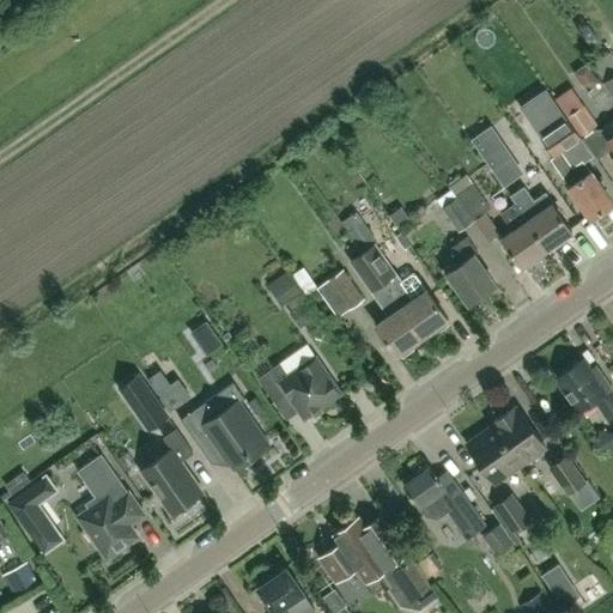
[(612,97),(612,74),(602,83),(608,90),(612,97)]
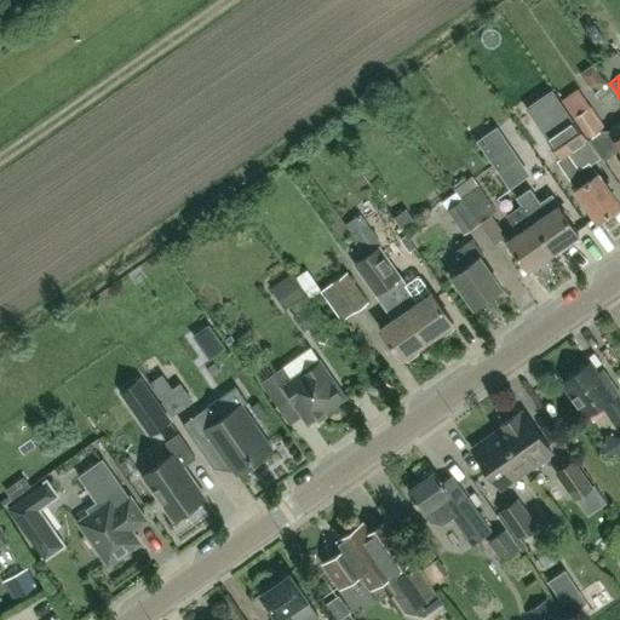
[(586,139),(587,139),(604,126),(591,107),(587,108),(586,108),(581,101),(569,109),(574,116),(572,119),(586,139)]
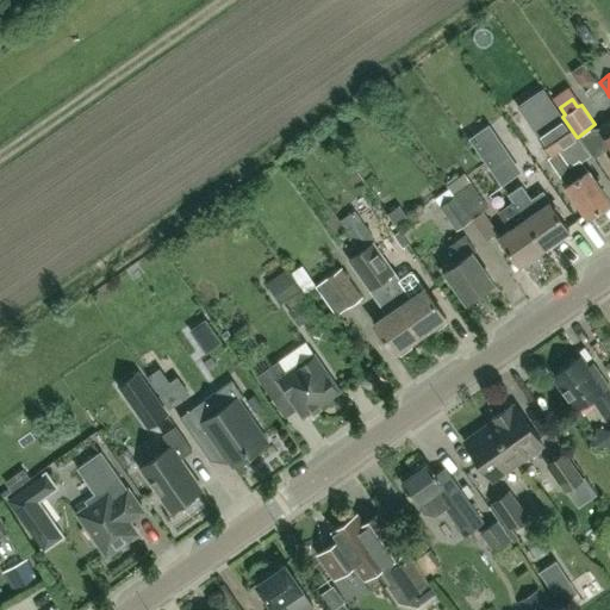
[(561,117),(556,110),(531,126),(536,134),(536,135),(551,156),(547,157),(567,186),(566,187),(587,218),(592,215),(595,216),(601,211),(601,209),(609,203),(587,172),(586,173),(578,161),(568,168),(559,153),(578,139),(577,137),(562,117),(561,117)]
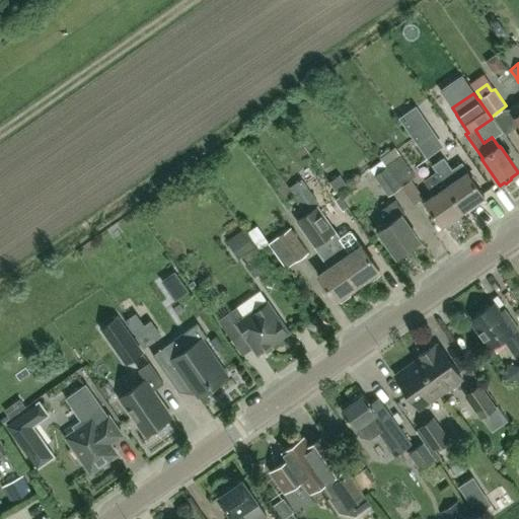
[(518,100),(508,108),(513,117),(512,118),(518,127),(518,138),(518,139),(518,138),(518,100)]
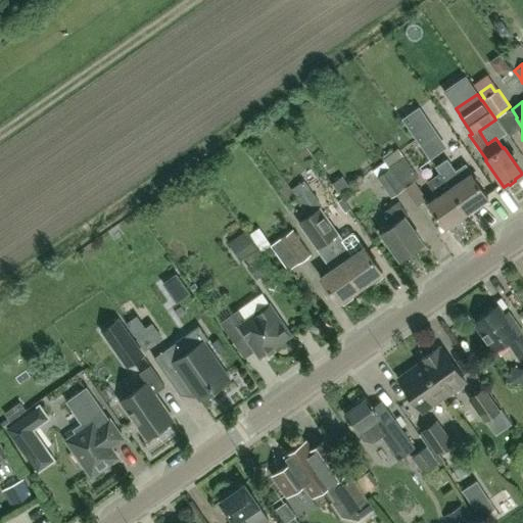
[(419,106),(401,119),(430,159),(447,147),(419,106)]
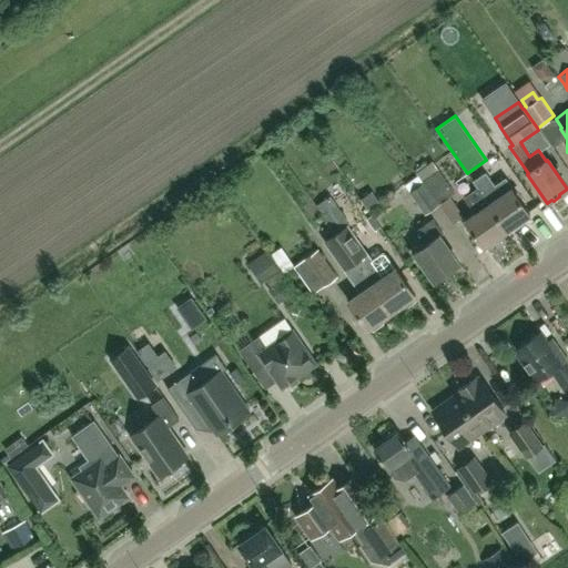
[(422,182),(437,204),(452,224),(463,215),(450,196),(455,193),(438,171),(422,182)]
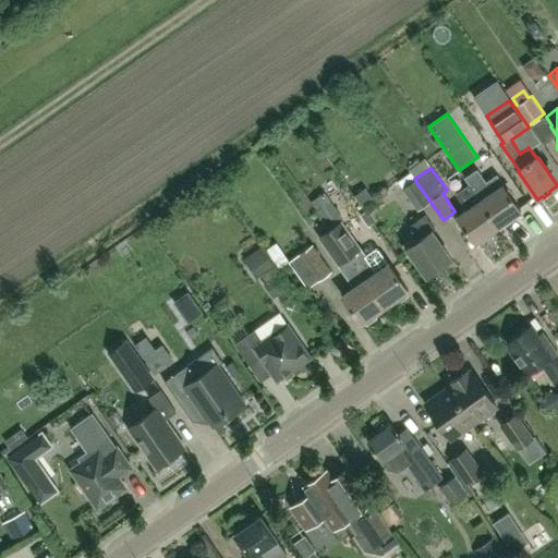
[(463,178),(468,184),(469,185),(498,227),(508,220),(509,222),(520,215),(519,211),(520,210),(501,185),(502,184),(496,174),(485,181),(476,169),(463,178)]
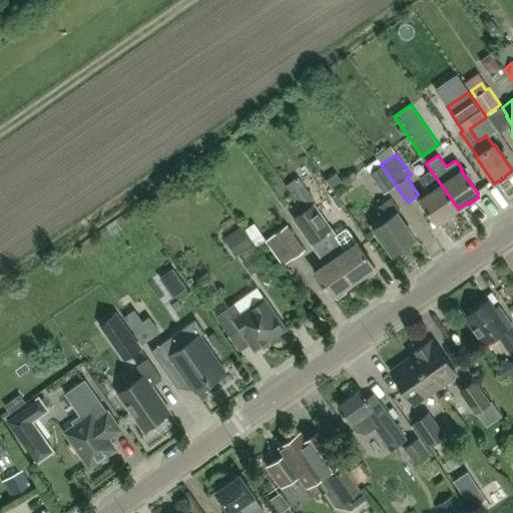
[(383,194),(395,184),(381,164),(369,173),(383,194)]
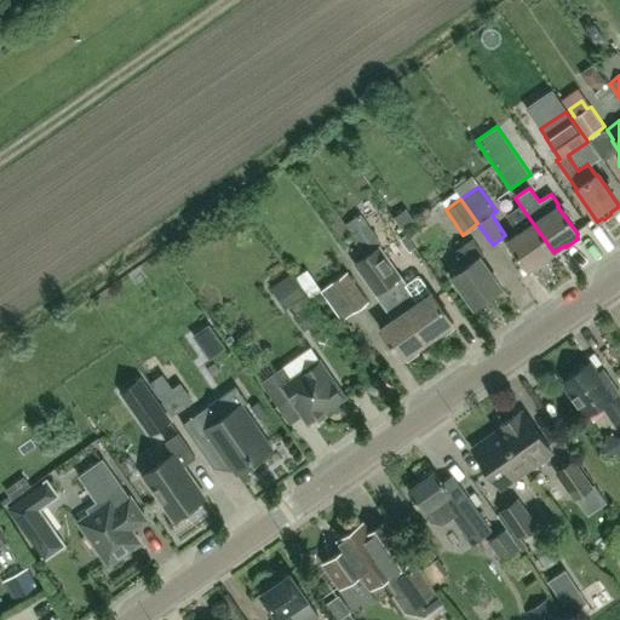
[(507,241),(528,270),(530,268),(533,271),(545,262),(543,259),(554,252),(521,206),(520,205),(505,216),(517,234),(507,241)]
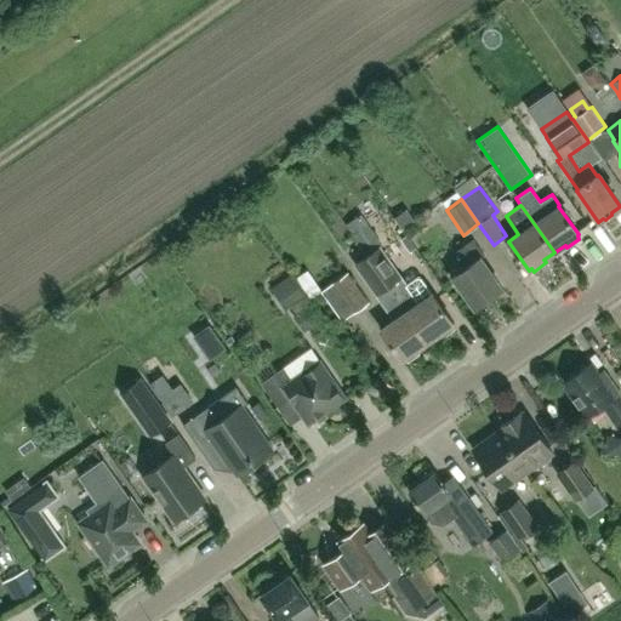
[(474,309),(502,289),(480,257),(484,255),(473,239),(455,251),(466,266),(451,277),(474,309)]
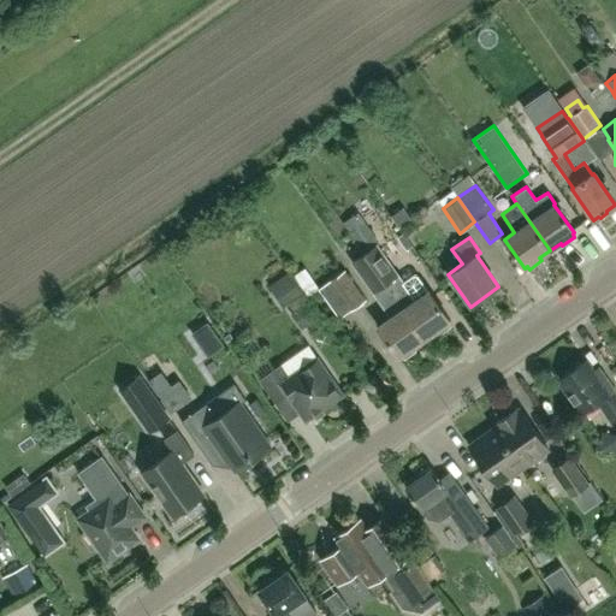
[(365,254),(424,338),(433,332),(434,335),(438,335),(449,327),(449,325),(448,321),(449,321),(428,291),(427,292),(416,277),(413,276),(402,283),(377,246),(365,254)]
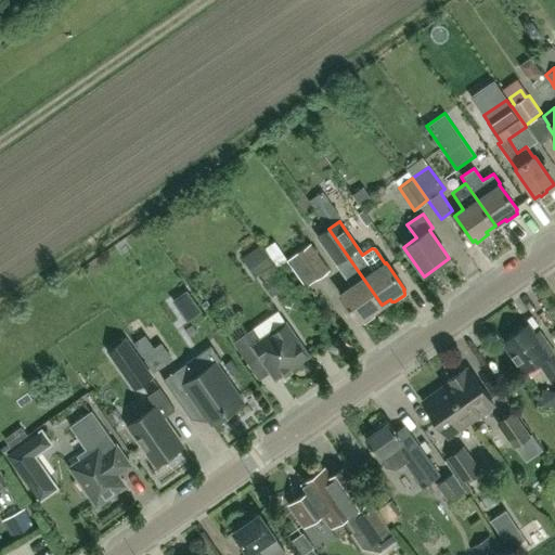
[(328,229),(318,236),(351,286),(339,295),(358,322),(359,321),(360,323),(363,323),(373,317),(373,314),(372,312),(382,305),(328,229)]
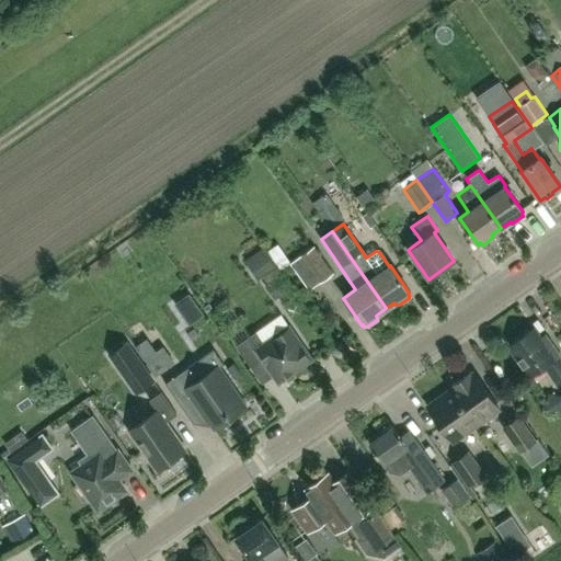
[(308,289),(319,283),(331,274),(313,247),(299,255),(289,263),(308,289)]
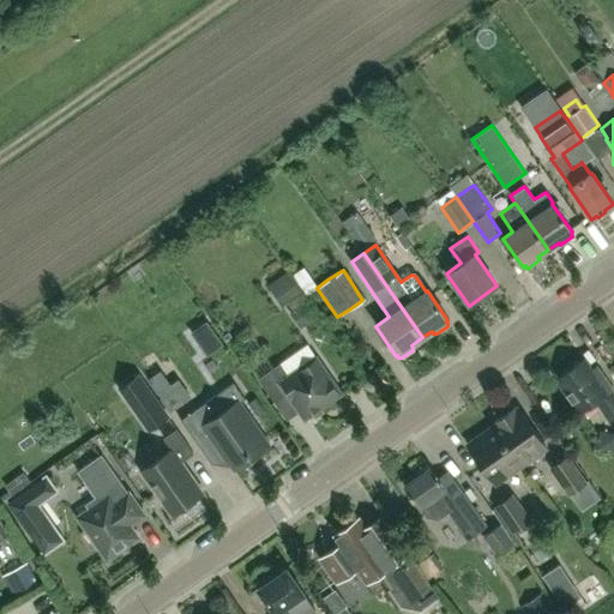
[(208,337),(218,353),(232,343),(221,327),(208,337)]
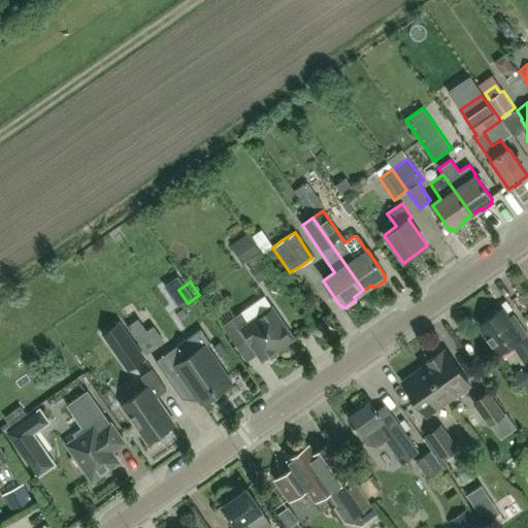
[(293,338),(270,306),(246,323),(239,312),(221,326),(235,347),(245,339),(261,361),(293,338)]
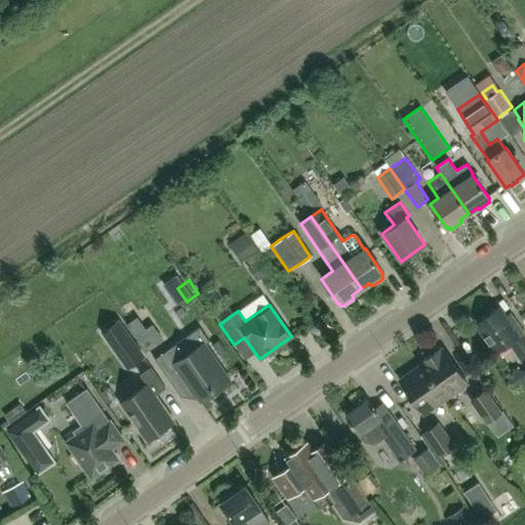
[(508,319),(498,307),(474,324),(495,354),(509,344),(522,361),(524,358),(524,338),(522,334),(524,332),(512,316),(508,319)]
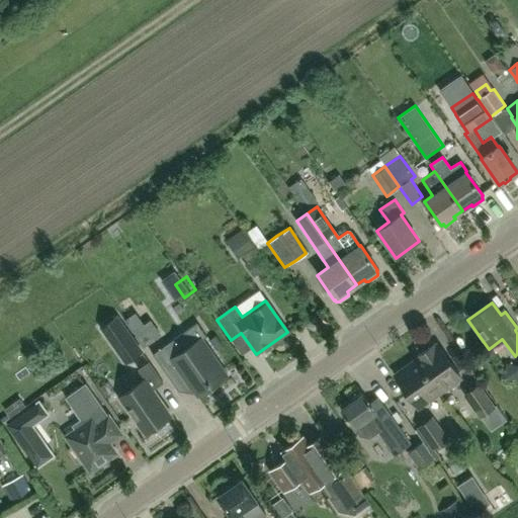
[(136,312),(124,320),(133,332),(144,324),(136,312)]
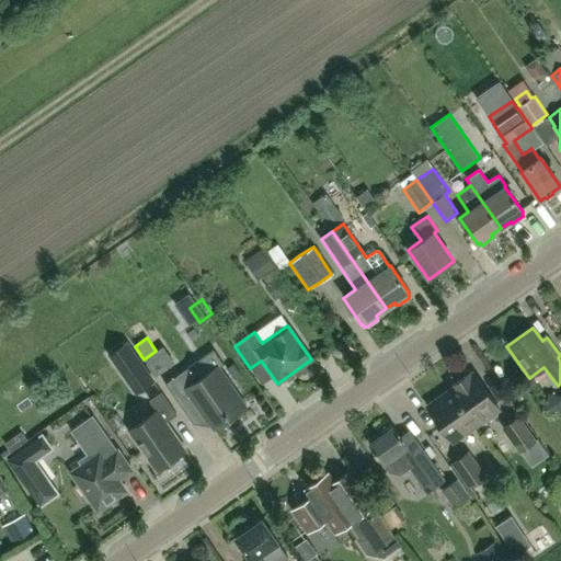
[(153,378),(144,366),(127,342),(111,354),(127,377),(136,390),(153,378)]
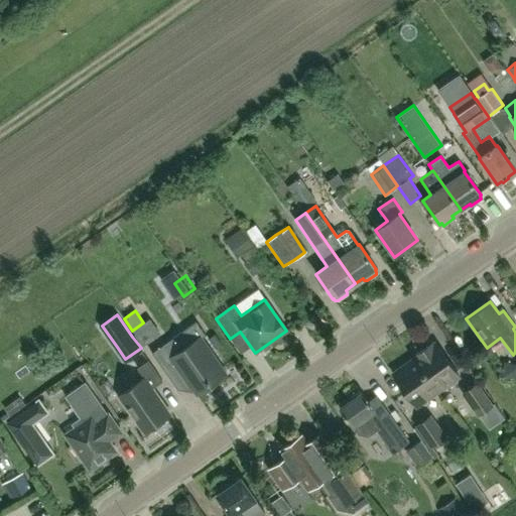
[(197,320),(152,352),(160,363),(167,372),(176,365),(197,393),(227,373),(202,337),(206,334),(197,320)]
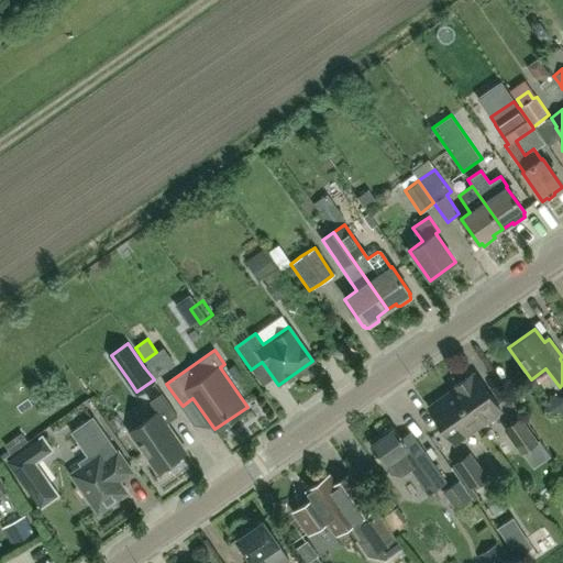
[(169,377),(186,366),(177,354),(161,365),(169,377)]
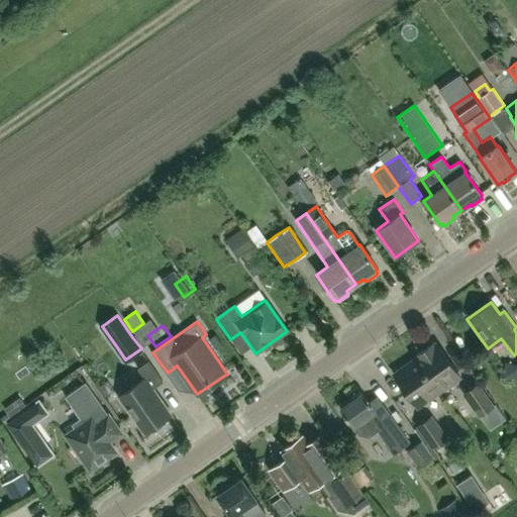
[(415,358),(438,392),(459,377),(436,344),(433,345),(432,343),(415,355),(416,357),(415,358)]
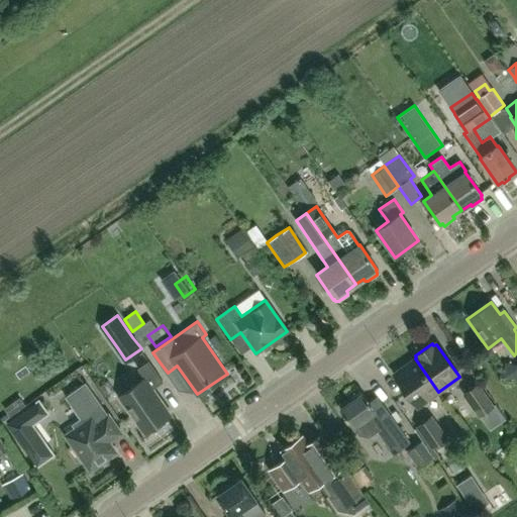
[(416,407),(438,392),(415,358),(393,374),(416,407)]
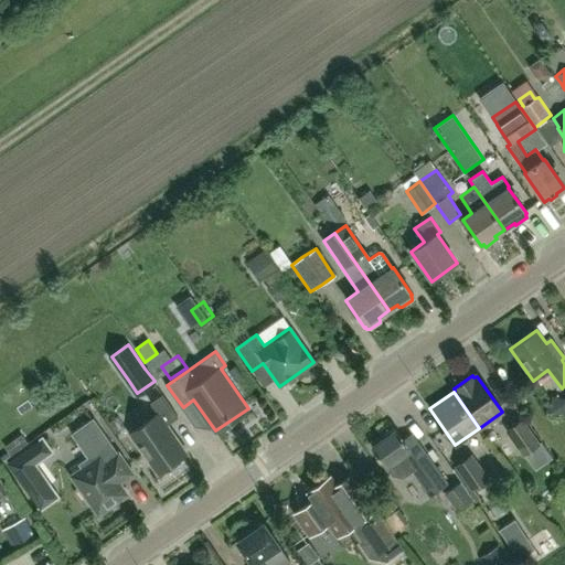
[(151,402),(159,413),(130,433),(158,471),(187,451),(167,424),(178,416),(163,394),(151,402)]
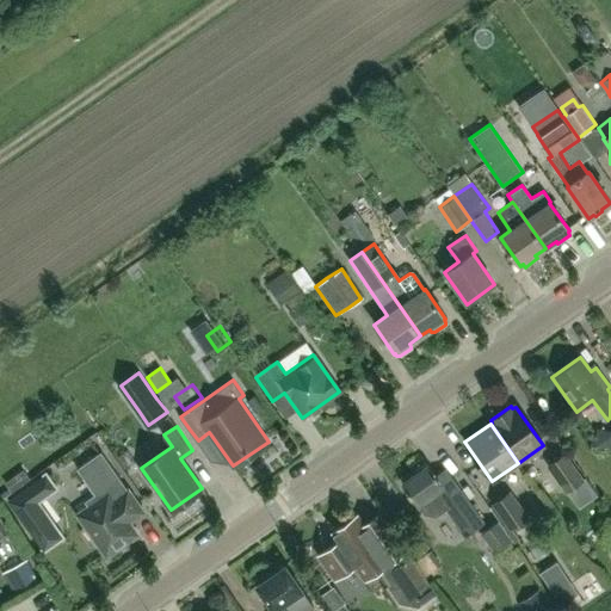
[(128,489),(102,450),(78,468),(94,493),(85,500),(88,506),(79,513),(87,525),(84,528),(82,532),(91,543),(94,544),(98,542),(106,554),(137,534),(129,522),(144,511),(129,488),(128,489)]
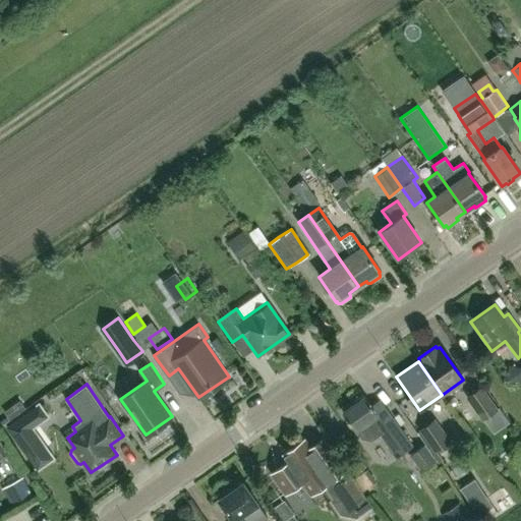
[(482,419),(499,408),(482,386),(466,397),(482,419)]
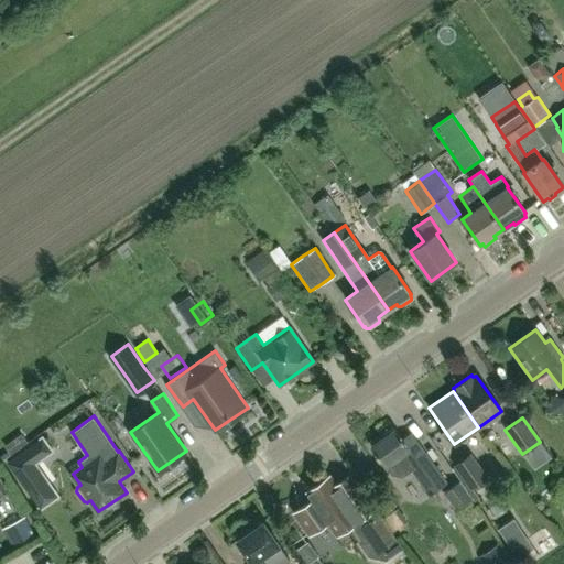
[(383,437),(370,447),(383,466),(384,465),(390,474),(402,476),(411,469),(430,495),(446,483),(410,432),(401,438),(394,429),(393,430),(390,429),(383,434),(383,437)]
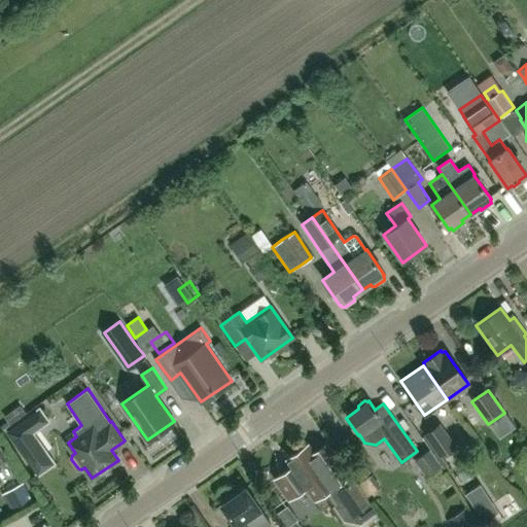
[(47,421),(39,410),(8,431),(37,473),(53,463),(31,432),(47,421)]
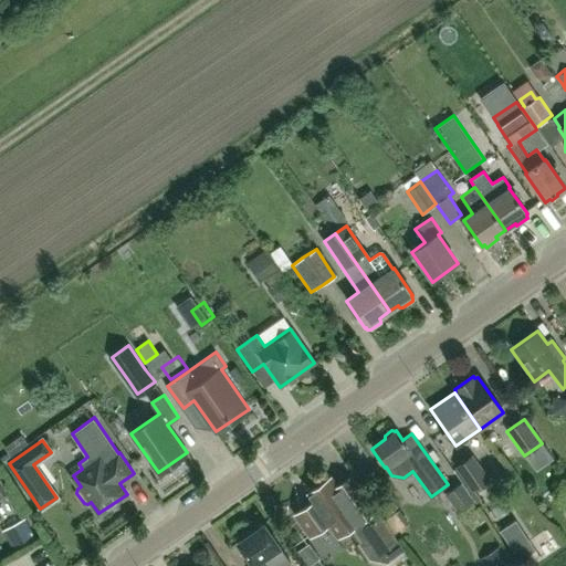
[(473,492),(491,480),(473,453),(456,465),(473,492)]
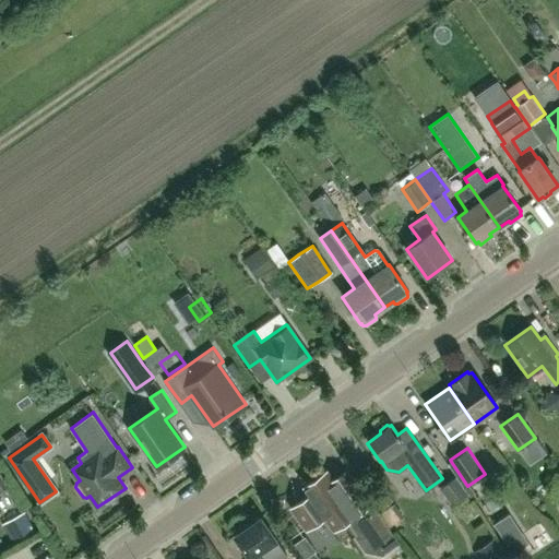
[(348,519),(357,532),(353,535),(365,552),(383,556),(399,544),(347,471),(332,480),(325,471),(304,486),(309,494),(292,507),(306,527),(324,515),(333,528),(348,519)]
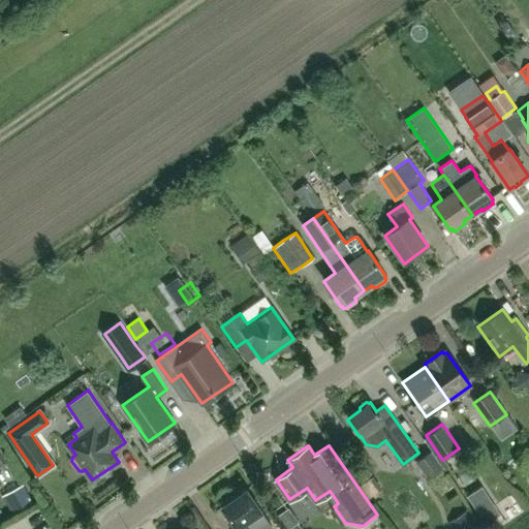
[(0,467),(8,462),(0,446),(0,467)]
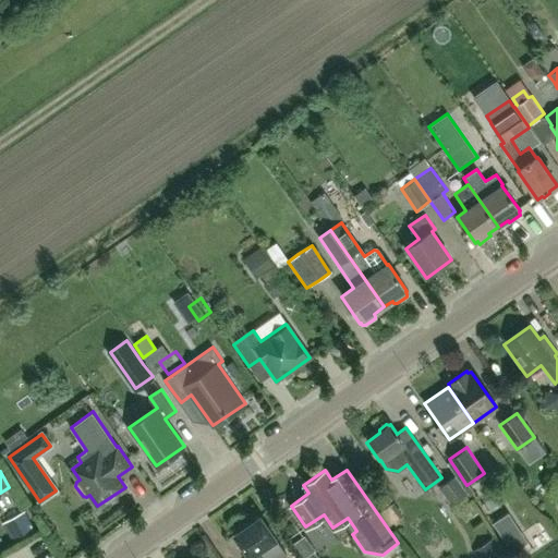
[(451,505),(466,493),(453,476),(438,488),(451,505)]
